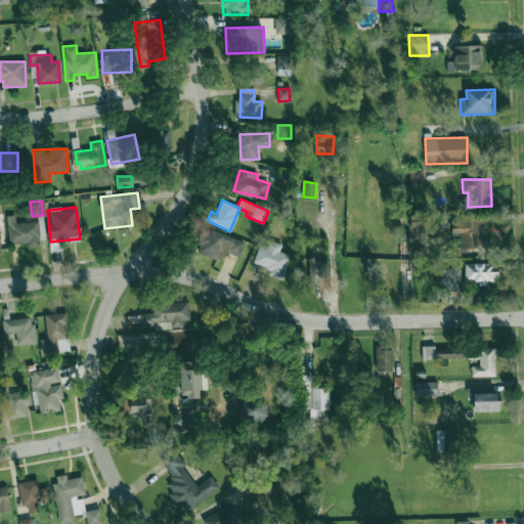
[(7,215),(9,243),(27,242),(28,247),(40,247),(38,221),(15,222),(15,215),(7,215)]
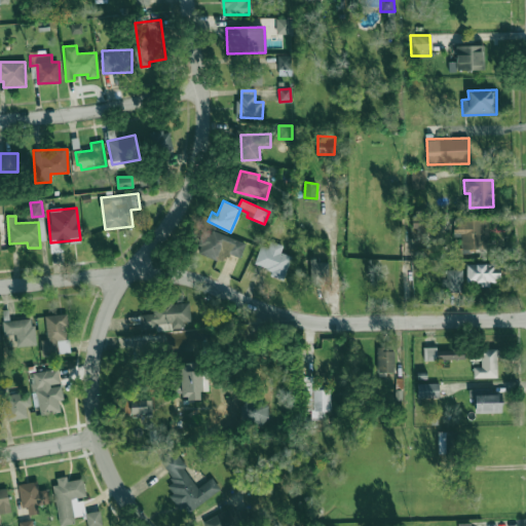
[(461,250),(489,249),(488,220),(455,221),(455,234),(460,234),(461,250)]
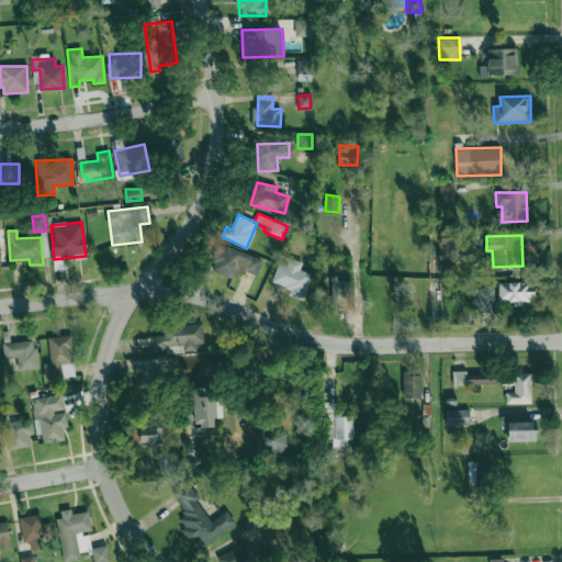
[(262,260),(220,244),(210,269),(237,280),(240,270),(257,277),(262,260)]
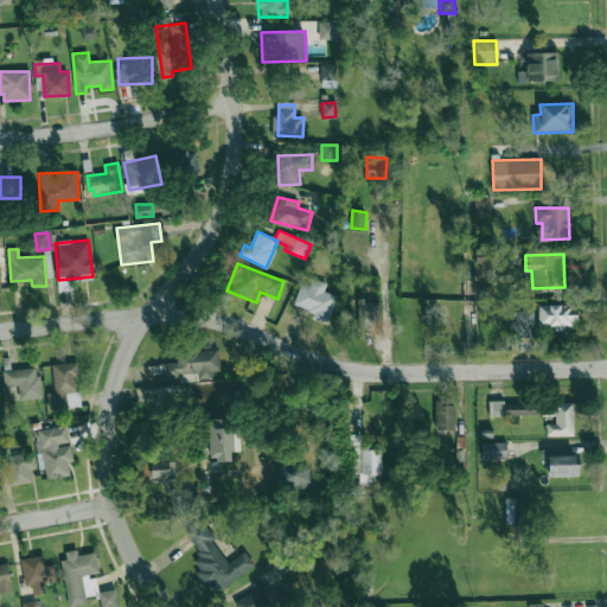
[(294,305),(313,312),(311,319),(327,324),(336,295),(324,292),(326,283),(312,279),(310,286),(300,283),(294,305)]
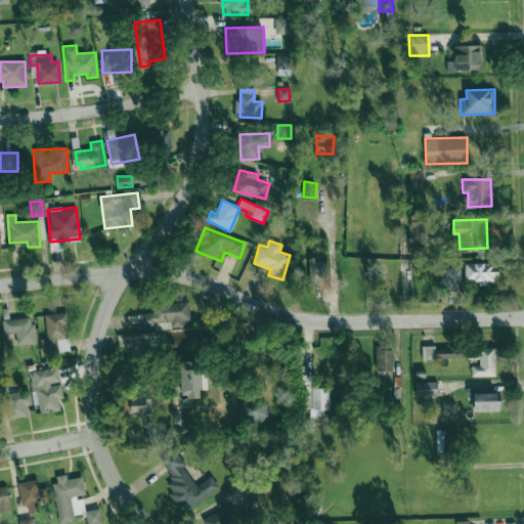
[(328,281),(326,260),(309,260),(310,281),(328,281)]
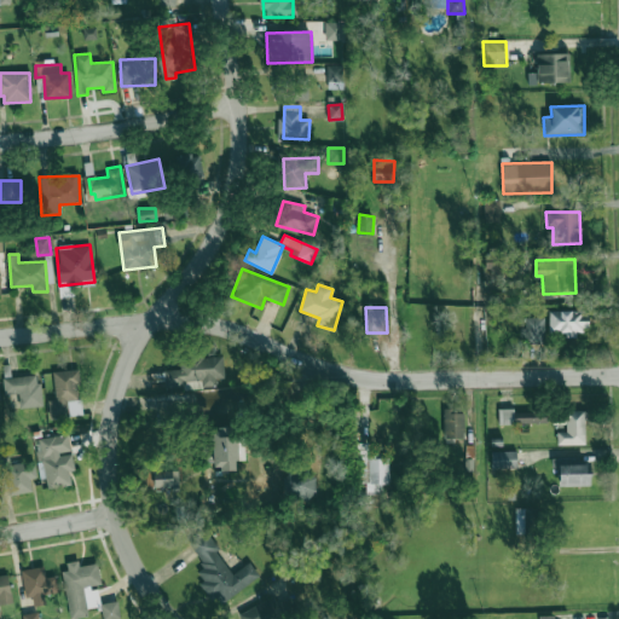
[(566,337),(577,339),(577,330),(588,330),(589,312),(549,311),(549,333),(566,333),(566,337)]
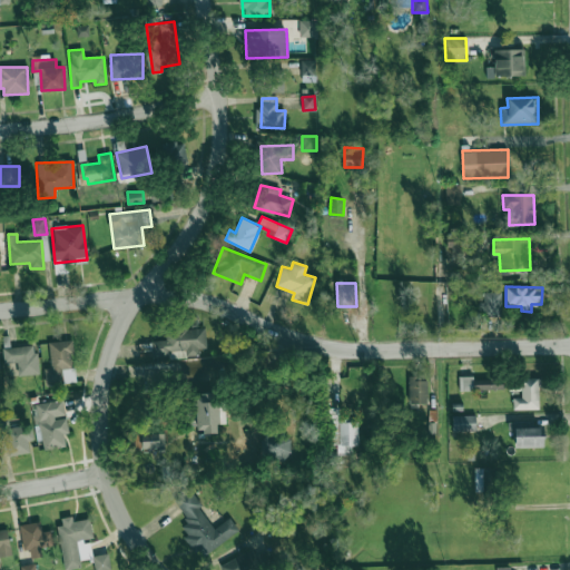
[(484,293),(484,316),(501,316),(501,292),(484,293)]
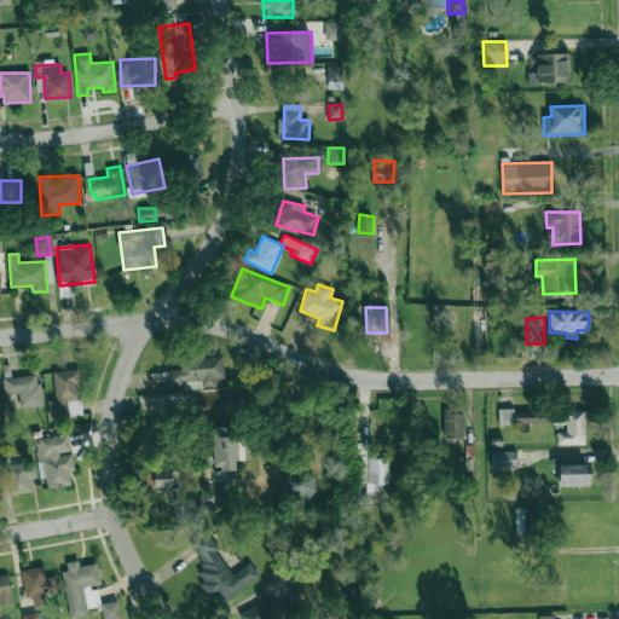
[(166,389),(215,386),(215,379),(224,379),(223,356),(180,359),(180,369),(163,370),(166,389)]
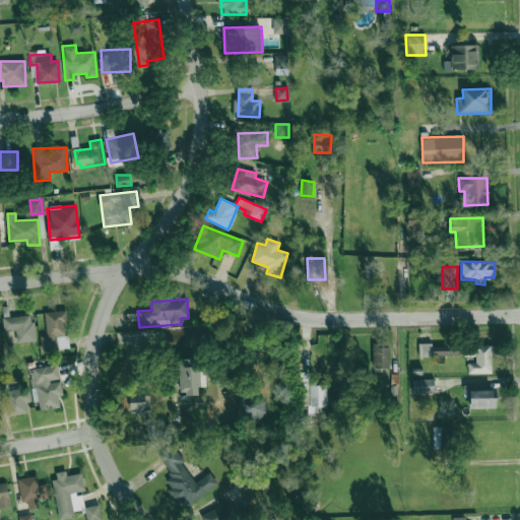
[(41,336),(41,350),(68,349),(66,311),(45,312),(46,336),(41,336)]
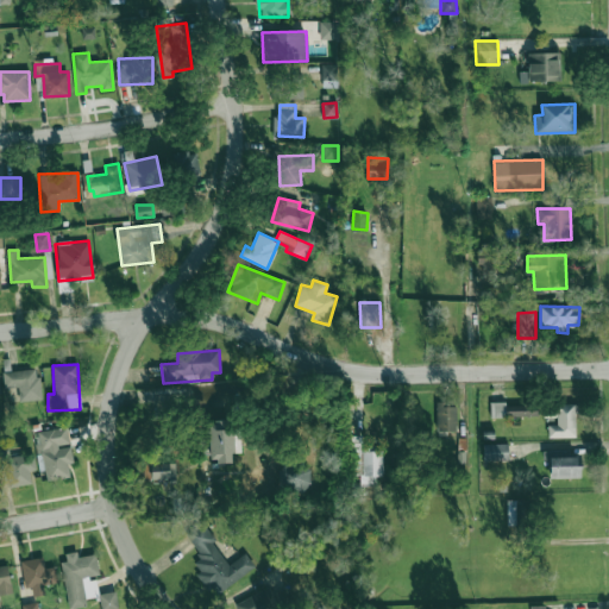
[(2,372),(5,391),(17,390),(18,402),(41,400),(38,369),(2,372)]
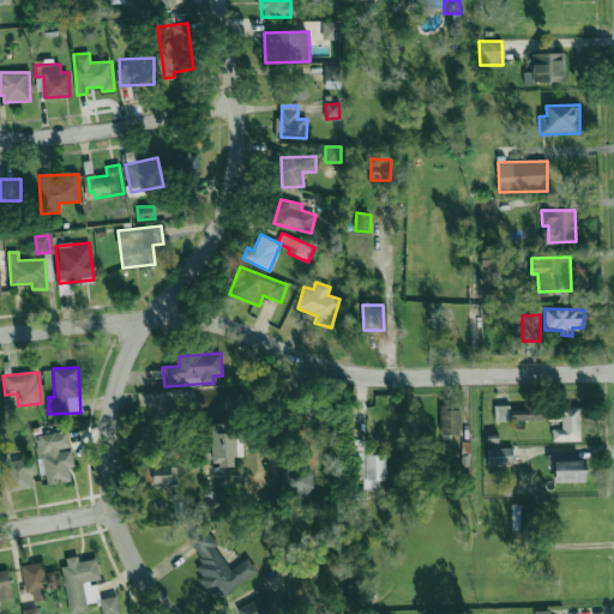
[(542,421),(542,407),(494,408),(495,421),(542,421)]
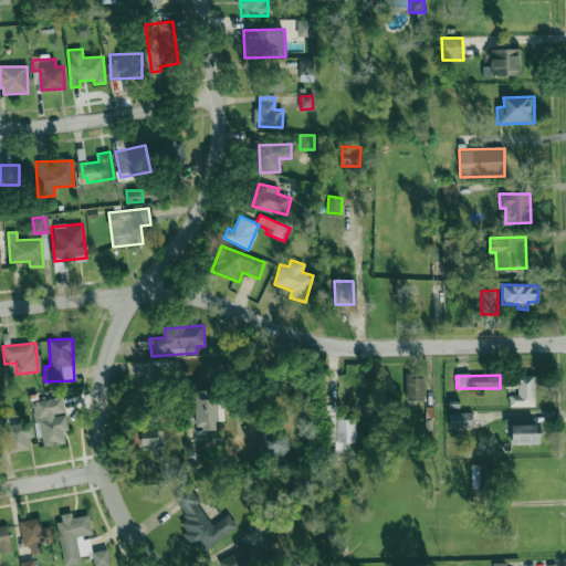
[(534,407),(535,376),(507,376),(506,387),(517,388),(517,395),(510,395),(510,406),(534,407)]
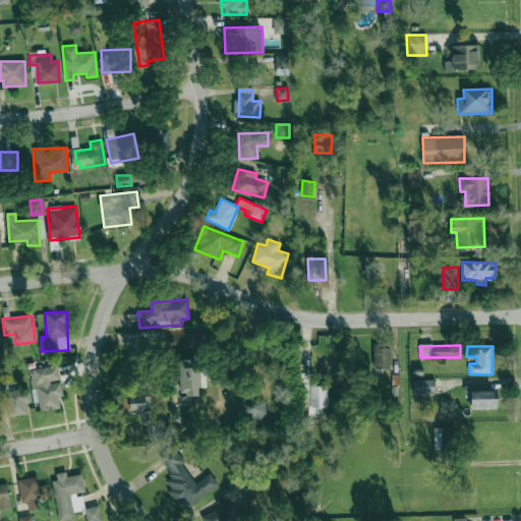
[(374,368),(391,369),(391,348),(375,347),(374,368)]
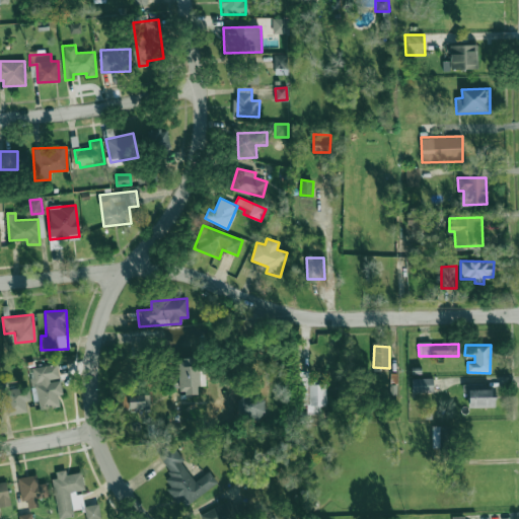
[(203,386),(203,358),(177,358),(178,393),(198,393),(198,386),(203,386)]
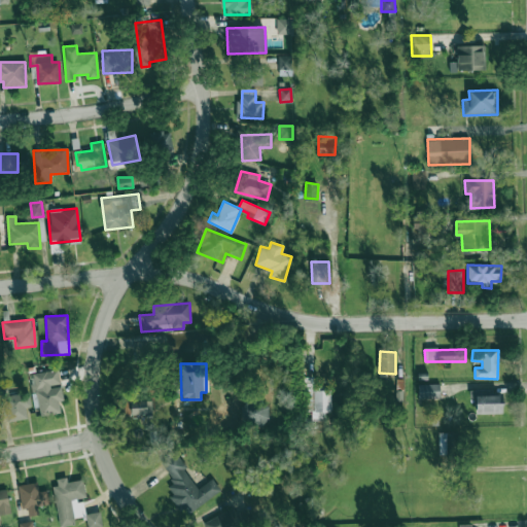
[(63,401),(59,370),(29,374),(35,408),(39,408),(40,416),(61,413),(59,401),(63,401)]
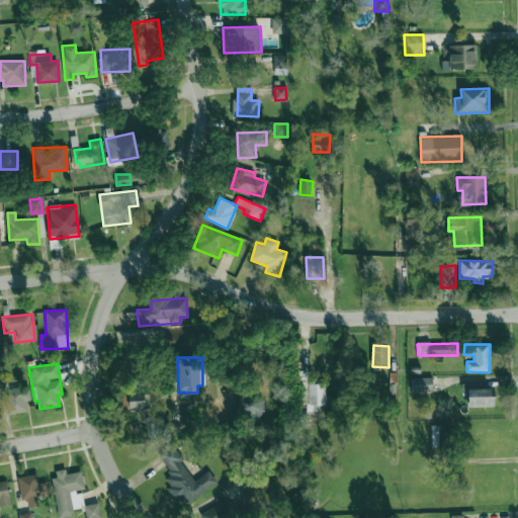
[(325,381),(309,382),(309,371),(298,371),(298,384),(307,384),(307,408),(326,408),(325,381)]
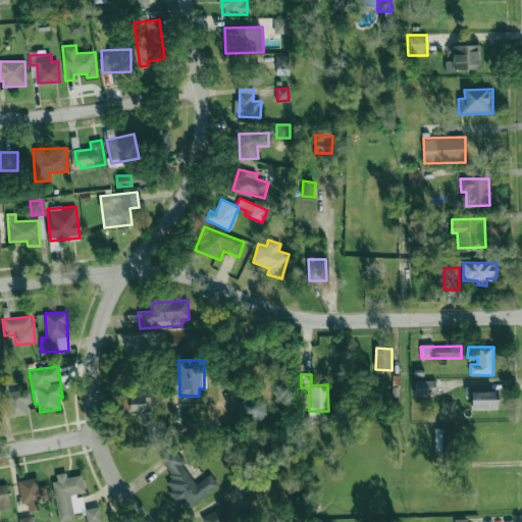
[(436,380),(414,380),(414,395),(435,396),(436,380)]
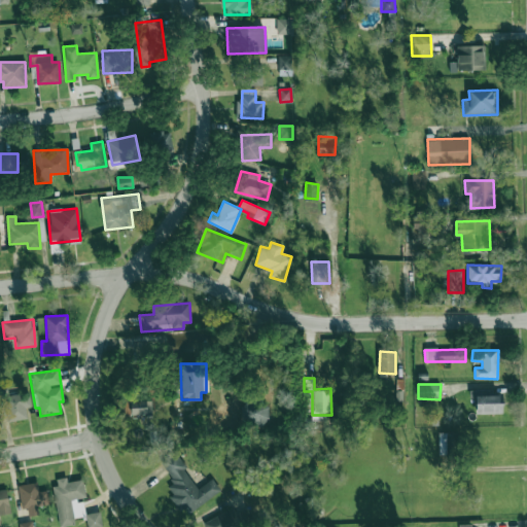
[(0,388),(0,389),(1,420),(27,419),(27,408),(31,408),(30,393),(8,394),(8,388),(0,388)]
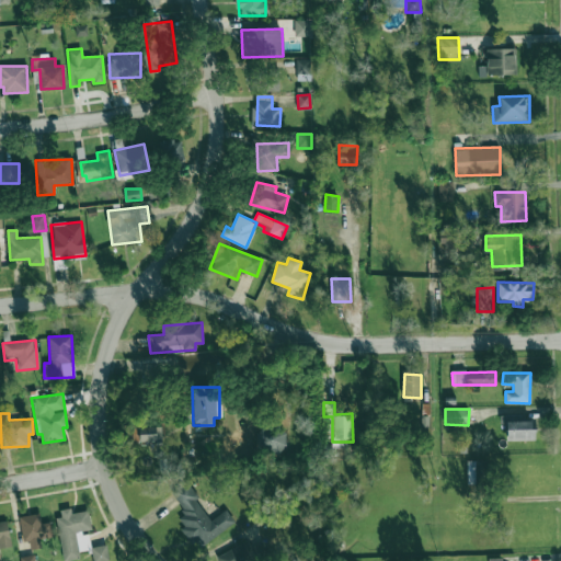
[(524,414),(505,414),(506,439),(535,439),(535,421),(524,421),(524,414)]
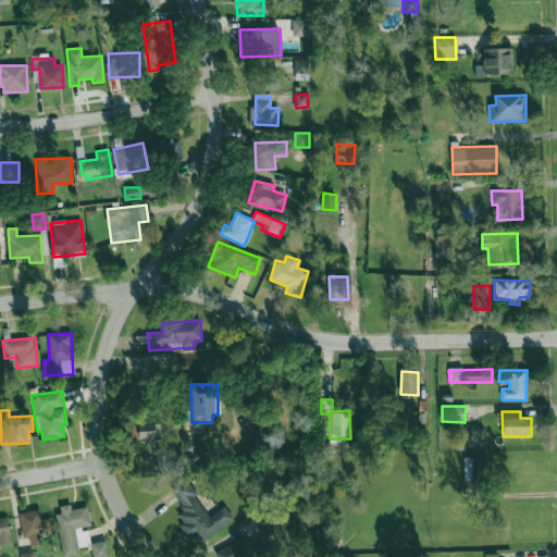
[(160,436),(160,422),(138,423),(138,437),(160,436)]
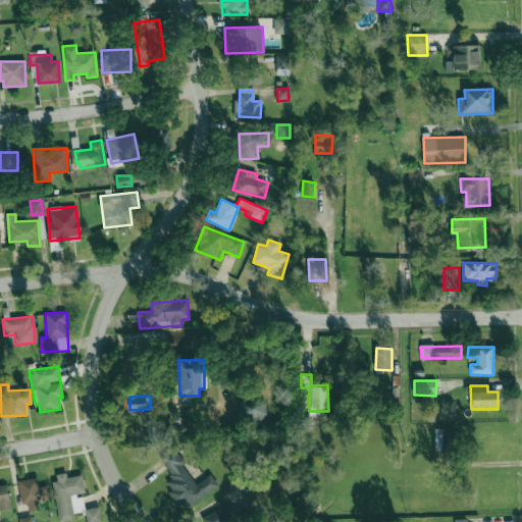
[(240,419),(265,419),(264,400),(239,401),(240,419)]
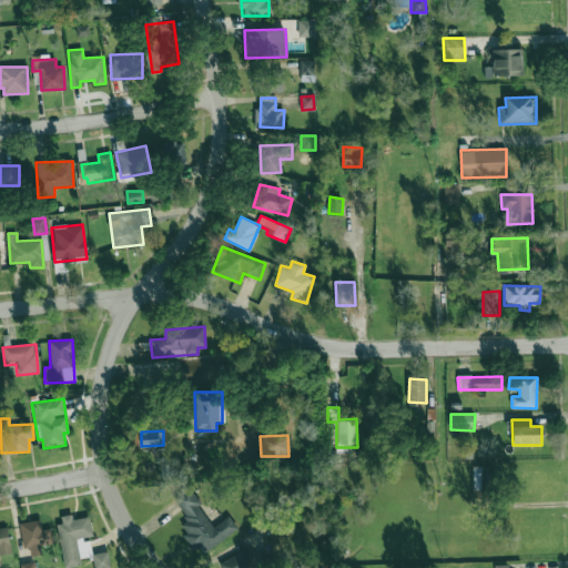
[(473,492),(494,492),(494,467),(474,466),(473,492)]
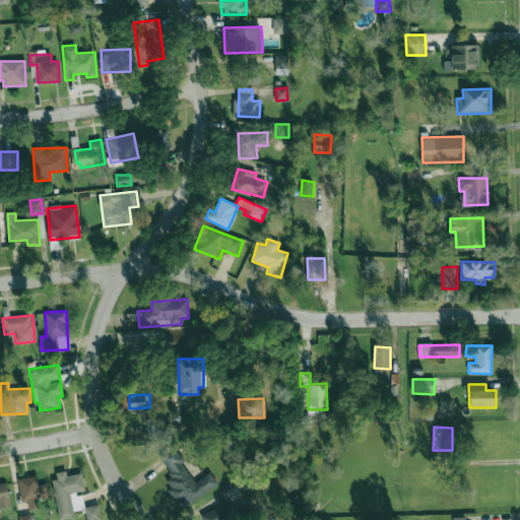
[(194,482),(182,462),(184,461),(174,444),(157,454),(172,476),(166,480),(171,488),(169,489),(181,508),(218,485),(210,472),(194,482)]
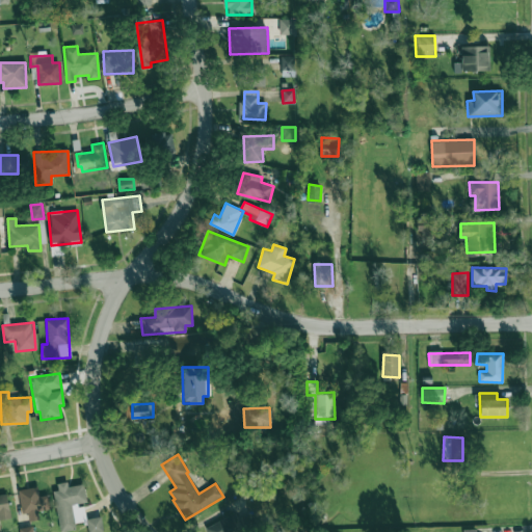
[(60,531),(76,529),(75,523),(86,521),(84,504),(86,504),(83,484),(68,486),(67,482),(53,484),(60,531)]
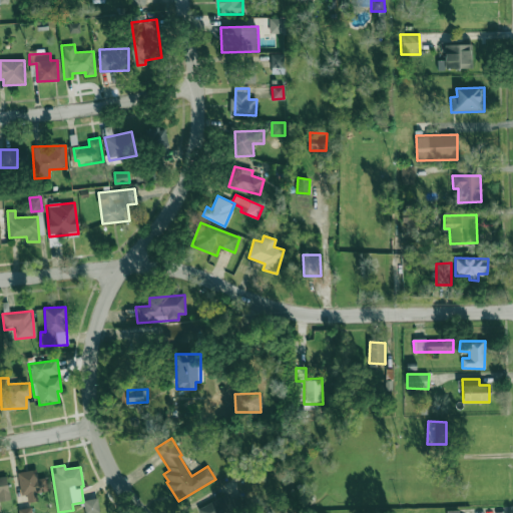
[(38,479),(36,470),(17,473),(21,496),(26,495),(27,502),(38,501),(36,492),(48,491),(46,478),(38,479)]
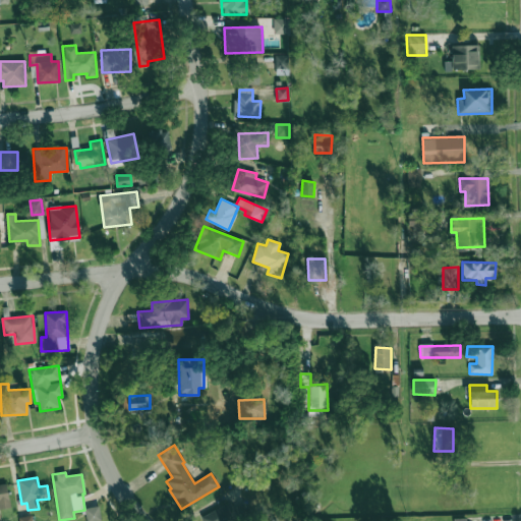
[(0,483),(0,509),(10,508),(7,483),(0,483)]
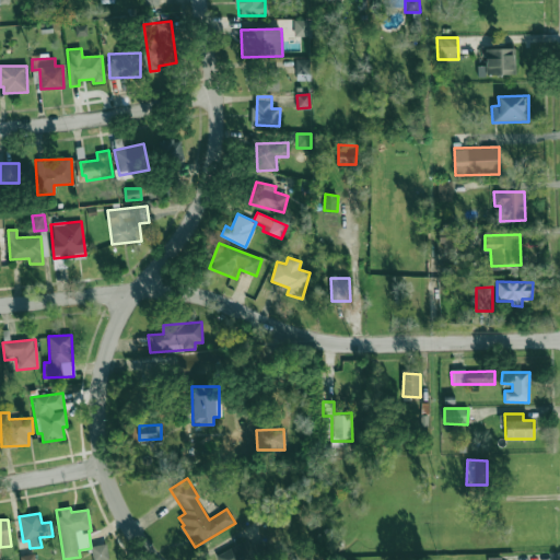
[(252,546),(247,539),(218,555),(220,559),(261,559),(272,555),(265,539),(252,546)]
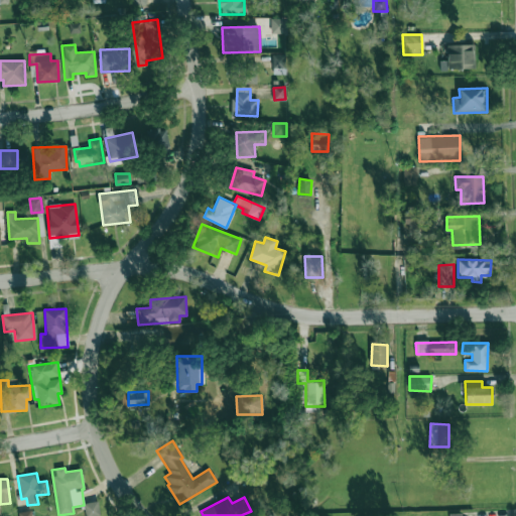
[(100,515),(101,515),(98,501),(84,504),(86,515),(100,515)]
